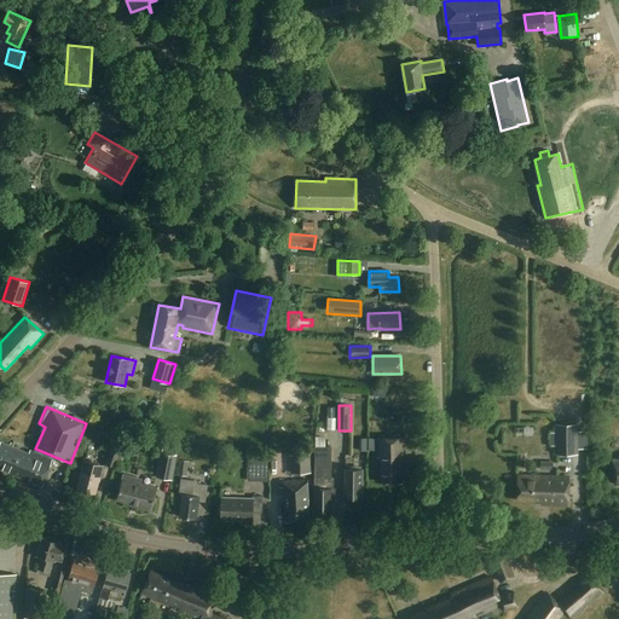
[(579,453),(578,423),(555,424),(556,455),(579,453)]
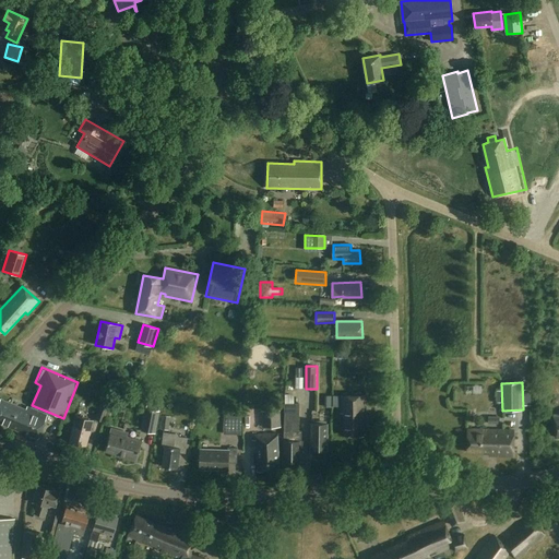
[(295,396),(285,396),(285,403),(284,462),(299,462),(299,451),(302,451),(302,441),(301,441),(301,431),(298,431),(299,403),(295,403),(295,396)]
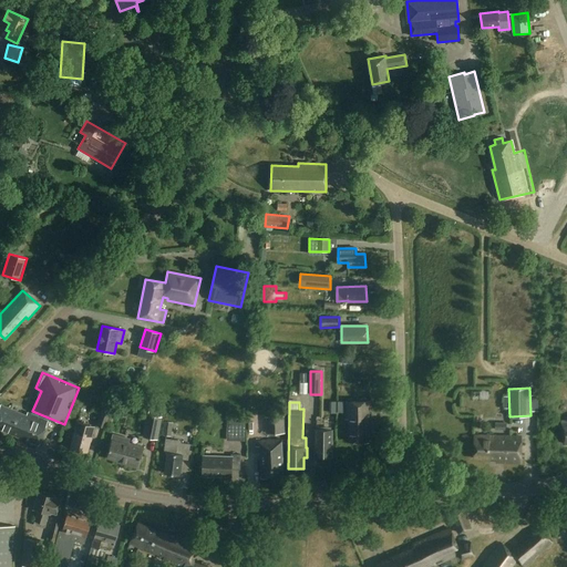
[(371,412),(371,402),(347,402),(347,419),(349,419),(349,442),(369,442),(369,412),(371,412)]
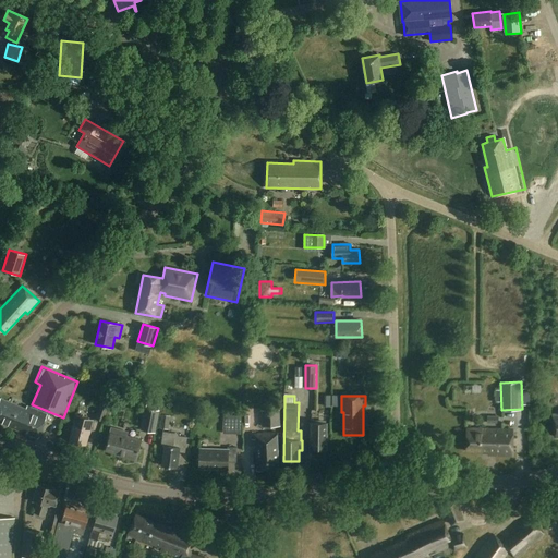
[(0,422),(22,432),(32,408),(27,407),(26,409),(1,398),(0,400),(0,422)]
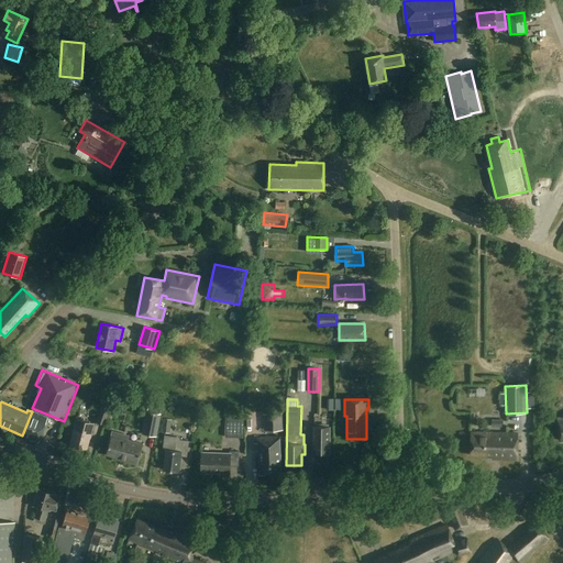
[(110,407),(102,405),(96,422),(105,426),(110,407)]
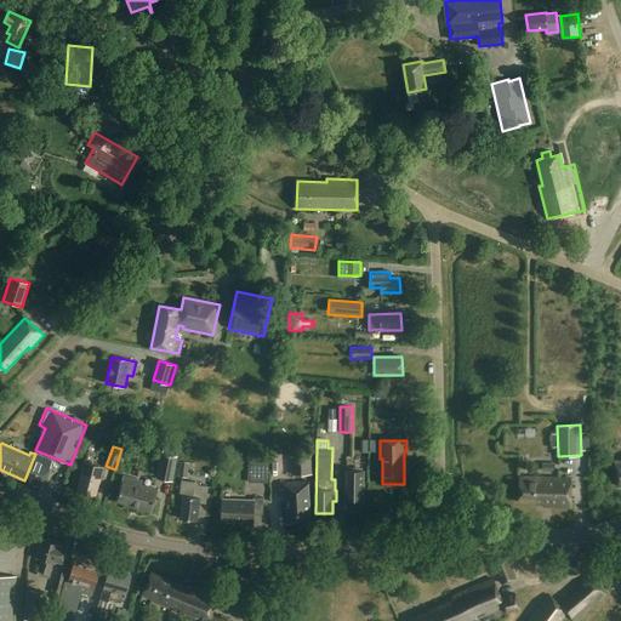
[(178,449),(164,446),(158,478),(172,482),(178,449)]
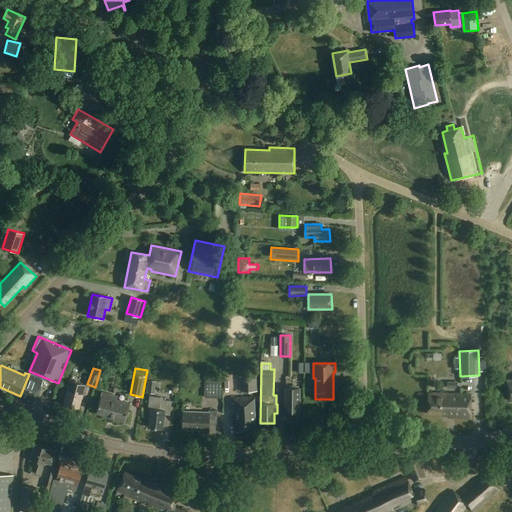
[(29,374),(20,396),(34,402),(43,380),(29,374)]
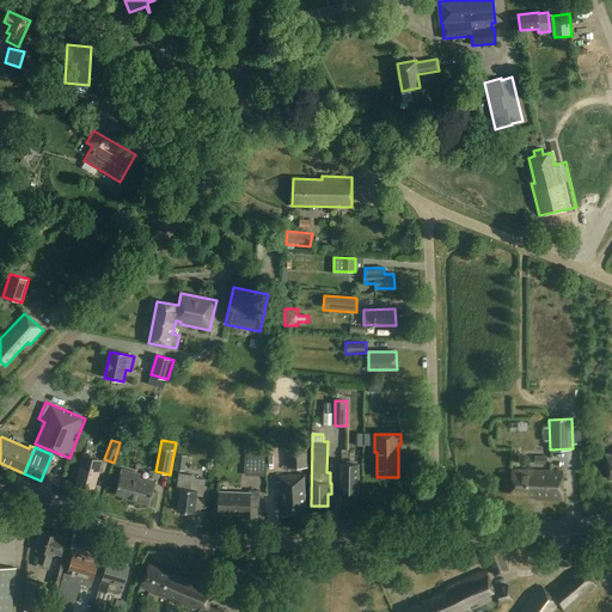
[(297,451),(289,451),(289,467),(303,467),(303,460),(297,460),(297,451)]
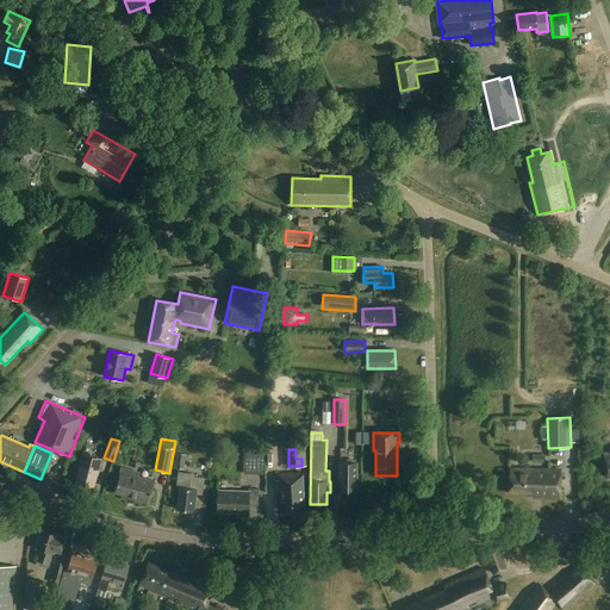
[(101,459),(83,454),(76,481),(94,486),(101,459)]
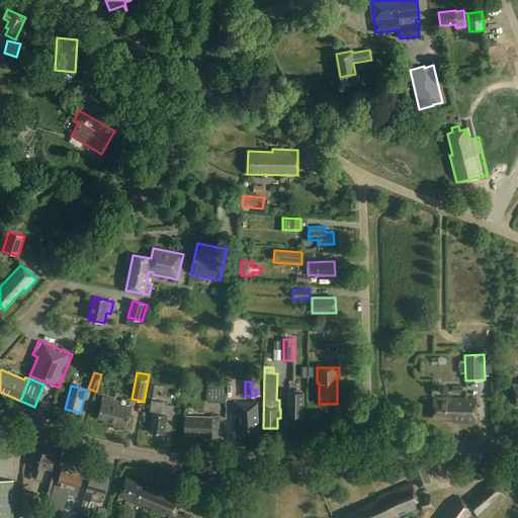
[(223,386),(205,386),(205,404),(223,404),(223,386)]
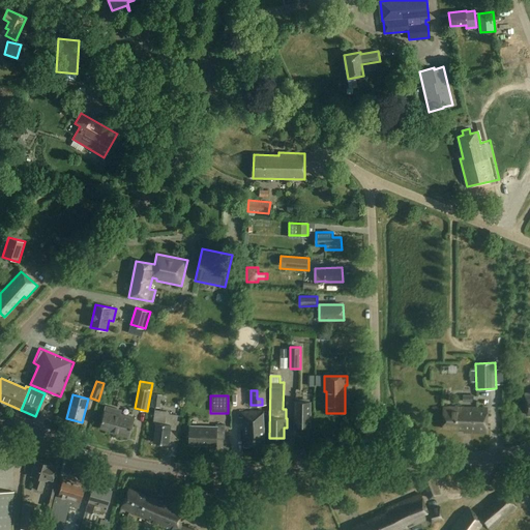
[(310,402),(296,402),(296,411),(296,428),(310,428),(310,402)]
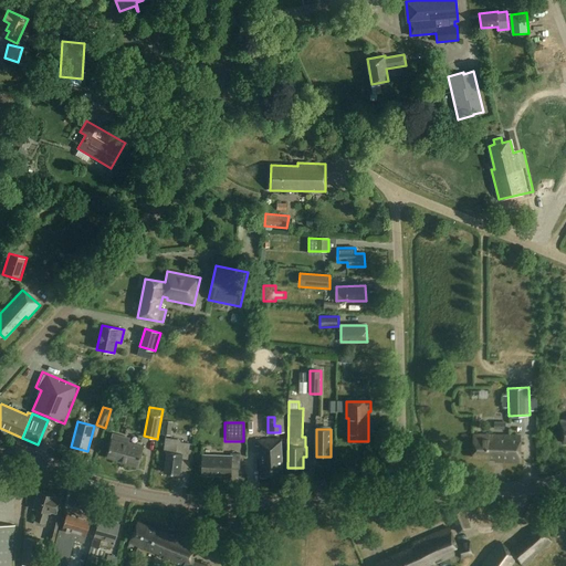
[(521,436),(473,435),(473,458),(495,458),(495,461),(521,462),(521,436)]
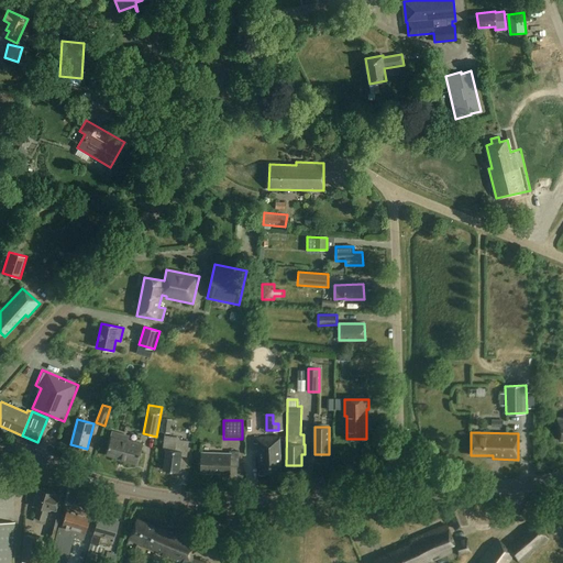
[(180,438),(165,435),(163,450),(166,451),(163,470),(178,472),(180,456),(187,457),(189,441),(179,440),(180,438)]
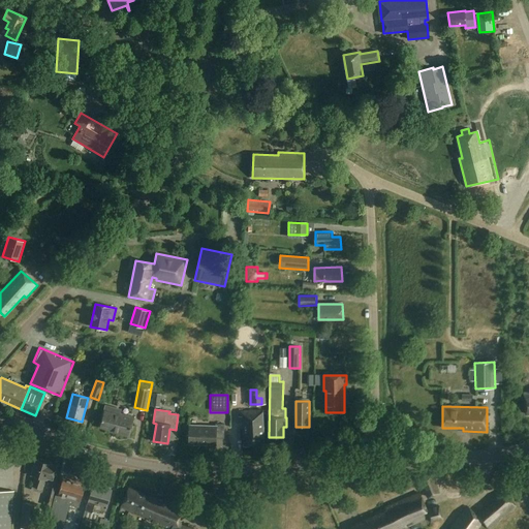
[(265,444),(262,410),(239,411),(239,416),(243,416),(244,445),(265,444)]
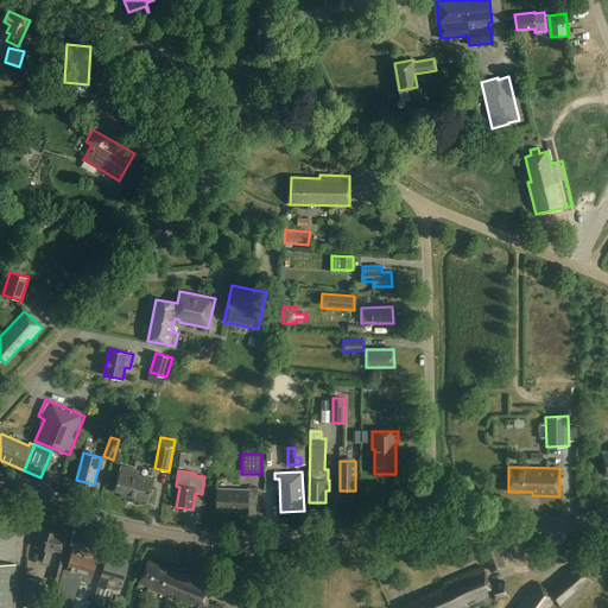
[(154,480),(137,475),(137,476),(120,473),(115,491),(133,496),(133,498),(149,501),(154,480)]
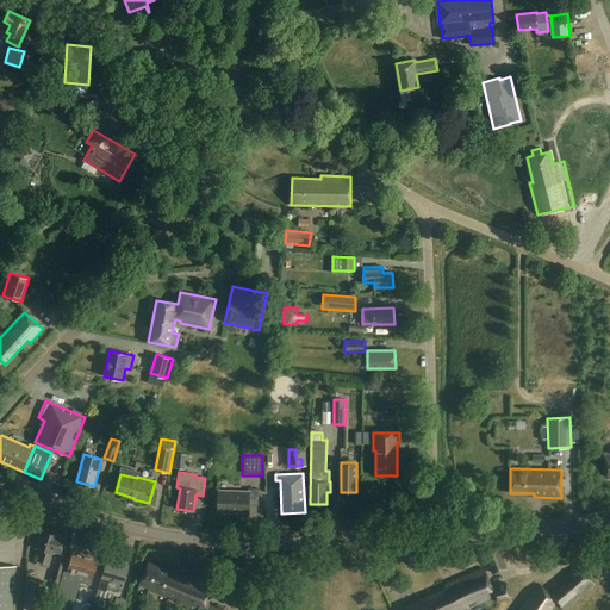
[(259,489),(249,489),(249,492),(218,491),(218,512),(249,514),(249,505),(259,505),(259,489)]
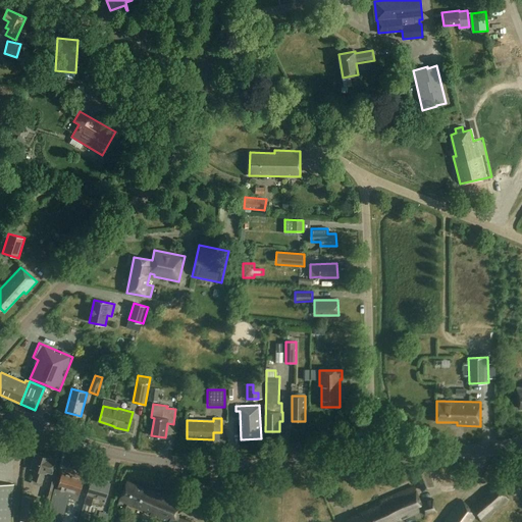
[(51,459),(36,454),(31,469),(35,470),(32,483),(41,485),(45,474),(48,475),(49,473),(51,473),(55,460),(51,459)]
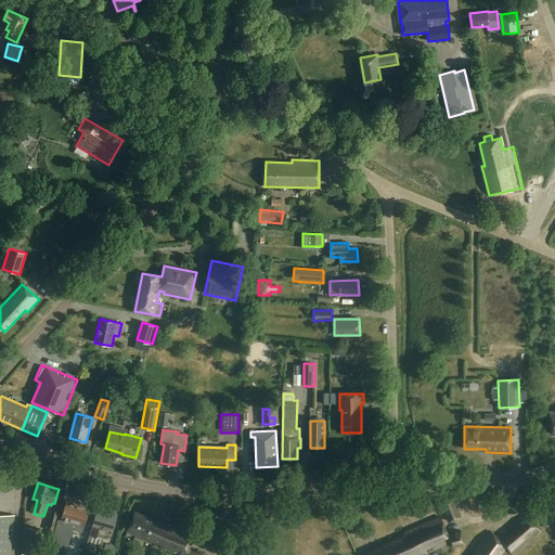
[(462,517),(454,498),(440,502),(448,521),(462,517)]
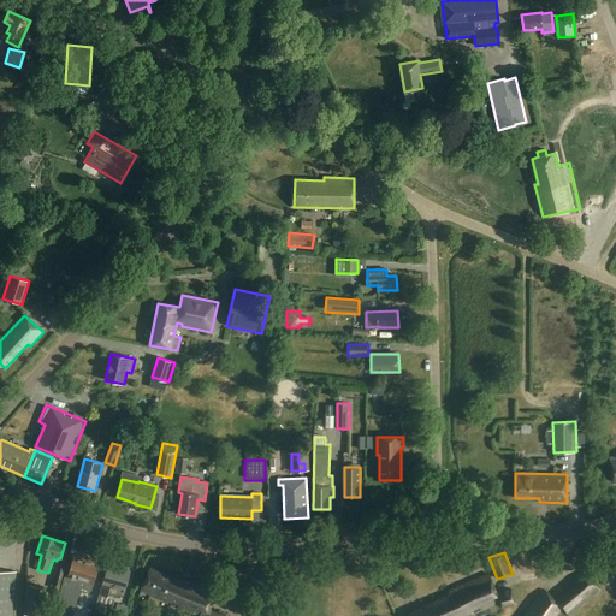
[(88,560),(73,555),(69,575),(65,575),(61,585),(55,615),(61,615),(71,615),(80,587),(82,588),(83,581),(94,584),(100,563),(87,561),(88,560)]
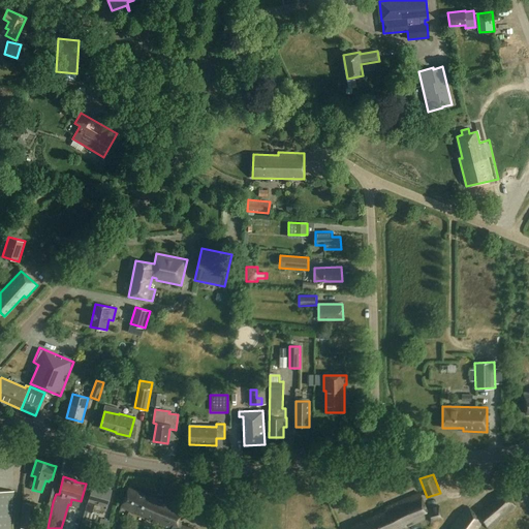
[(112,490),(93,485),(88,500),(89,500),(84,518),(96,522),(101,504),(107,506),(112,490)]
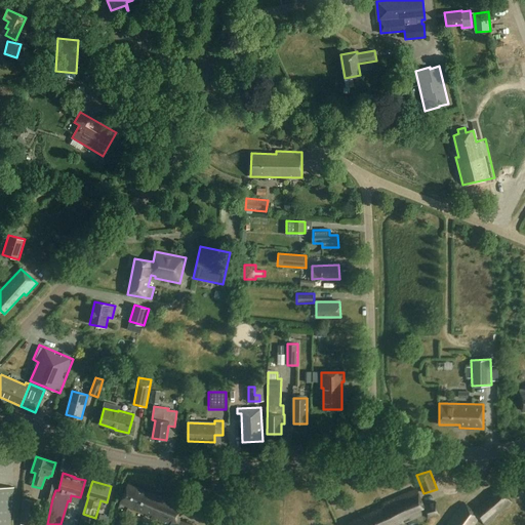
[(55,485),(49,483),(45,501),(51,502),(55,485)]
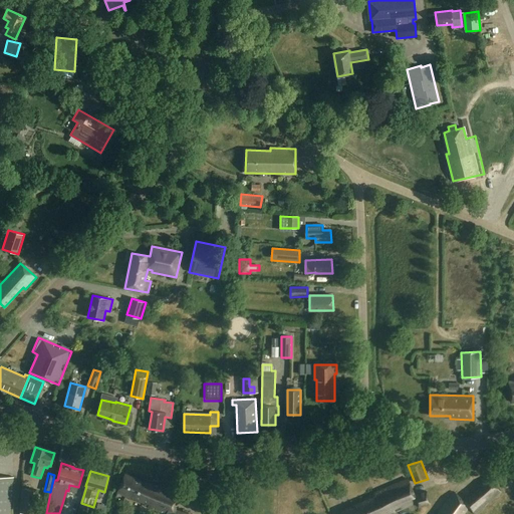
[(156,487),(125,474),(117,493),(149,505),(148,507),(165,513),(186,513),(175,510),(181,494),(157,484),(156,487)]
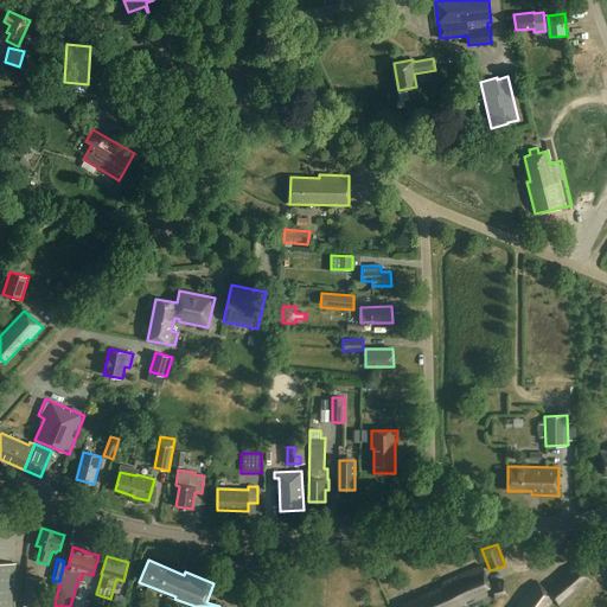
[(0,606),(11,606),(16,564),(0,562),(0,606)]
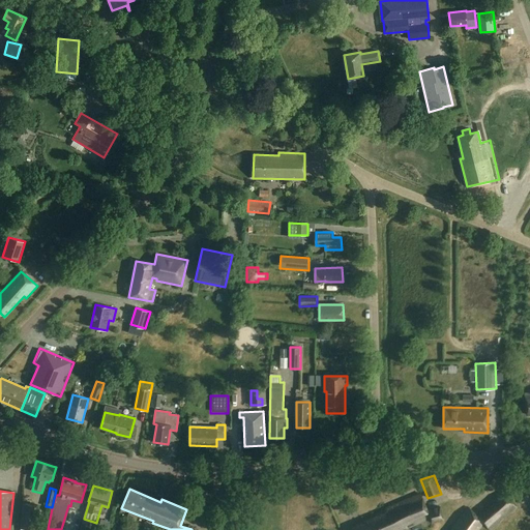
[(380,529),(398,529),(404,528),(405,529),(430,519),(432,523),(444,520),(440,506),(428,509),(421,494),(386,508),(387,511),(375,517),(380,529)]
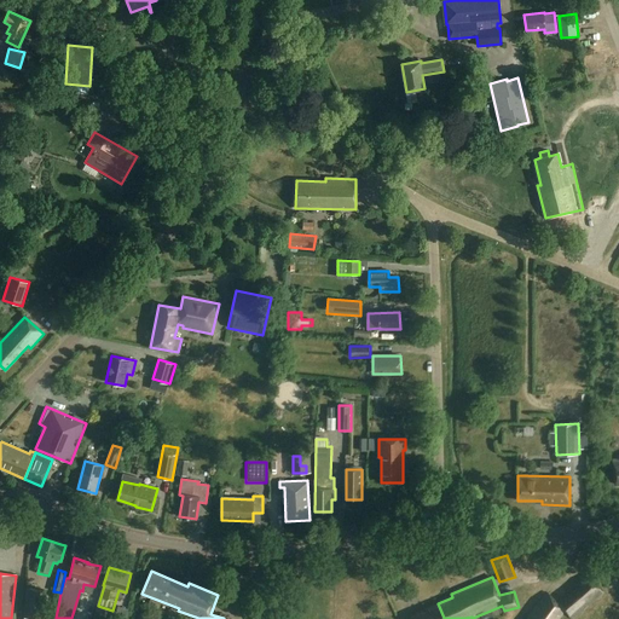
[(573,618),(603,593),(590,578),(579,588),(557,603),(548,593),(530,617),(527,618),(561,618),(567,612),(572,618),(573,618)]
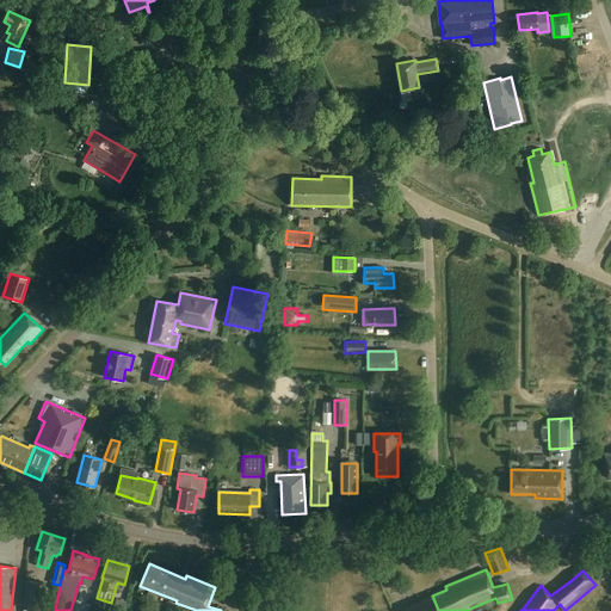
[(44,582),(26,581),(24,609),(41,610),(44,582)]
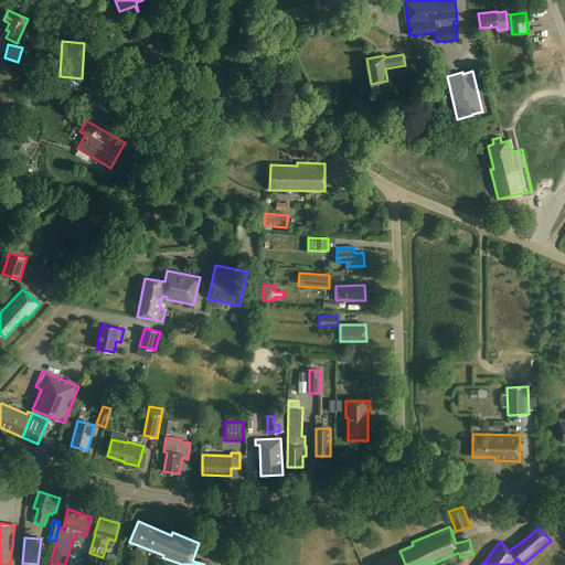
[(374,564),(405,564),(400,551),(374,563),(374,564)]
